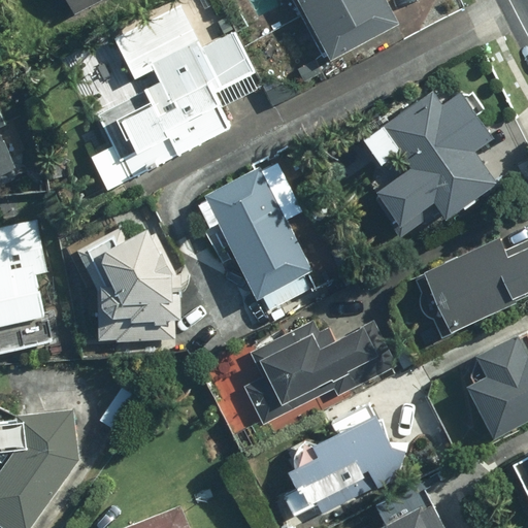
[(103,0),(65,0),(74,14),(103,0)]
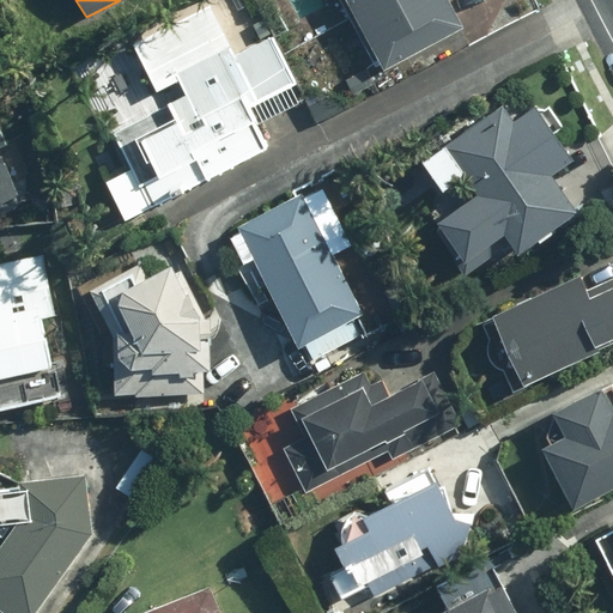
[(338,0),(378,74),(463,29),(448,0),(338,0)]
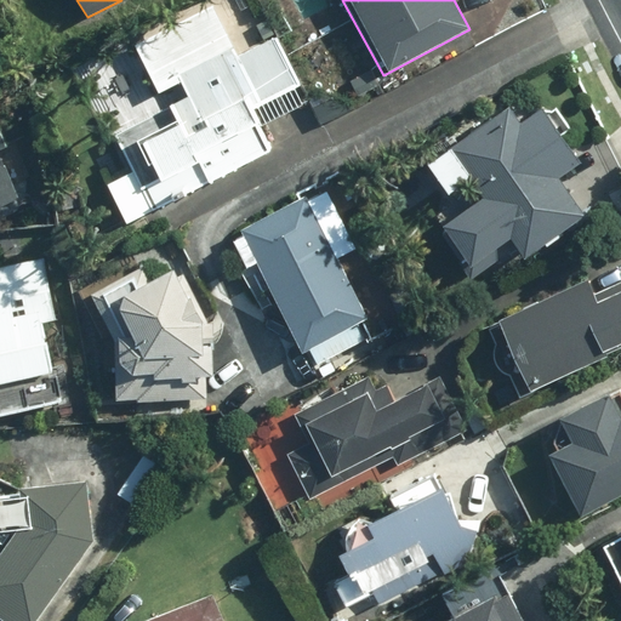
[(239,57),(212,3),(132,43),(158,95),(181,83),(201,124),(189,130),(176,103),(113,135),(131,171),(107,184),(126,222),(273,147),(252,107),(300,83),(277,39),(239,57)]
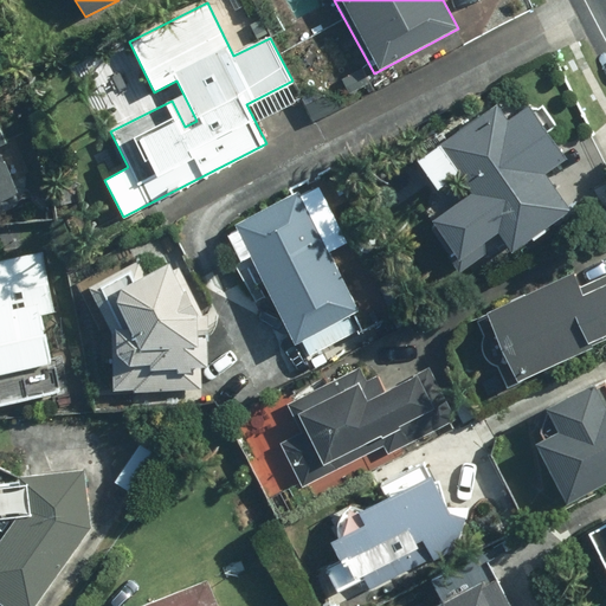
[(567,207),(543,173),(565,158),(526,102),(507,115),(500,105),(418,162),(437,188),(462,172),(477,193),(434,223),(459,257),(494,233),(505,250),(567,207)]
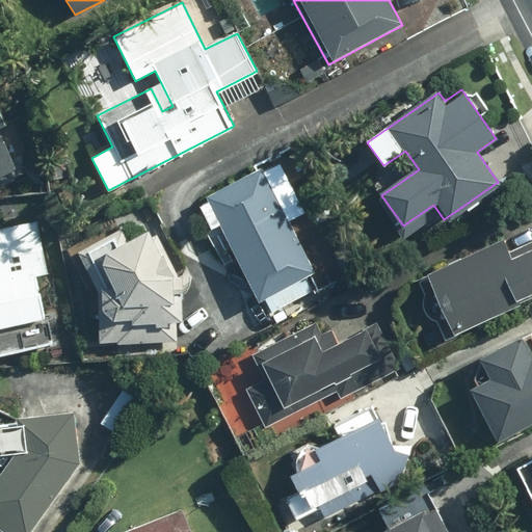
[(0,174),(17,167),(0,129),(0,174)]
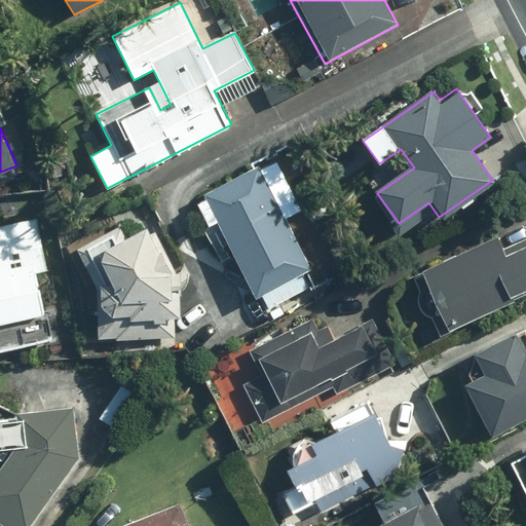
[(196,204),(207,225),(216,220),(256,300),(268,294),(274,306),(308,290),(302,277),(312,272),(280,205),(294,199),(274,159),(203,194),(207,199),(196,204)]
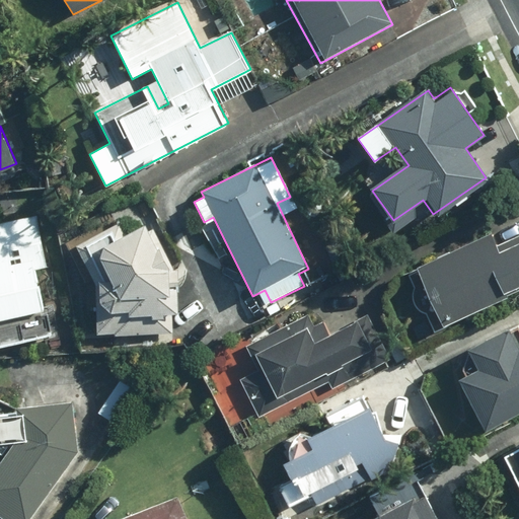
[(0,342),(52,330),(39,268),(49,265),(38,215),(0,222),(0,342)]
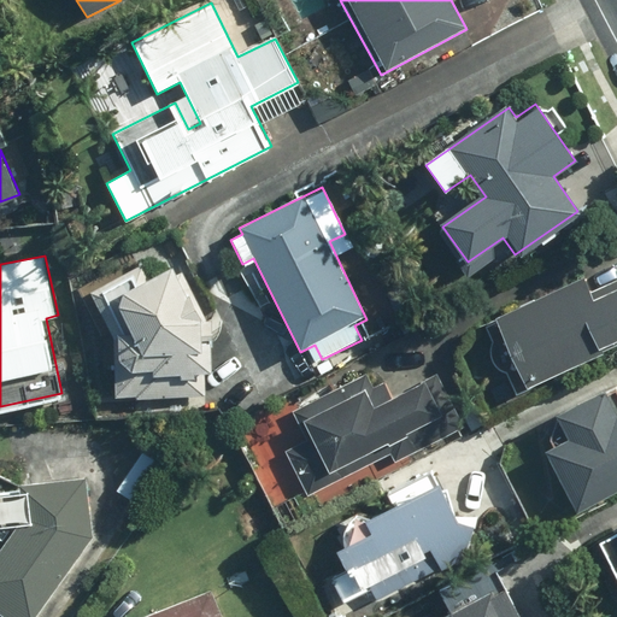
[(87,292),(115,341),(112,411),(205,413),(207,315),(178,264),(156,276),(146,259),(87,292)]
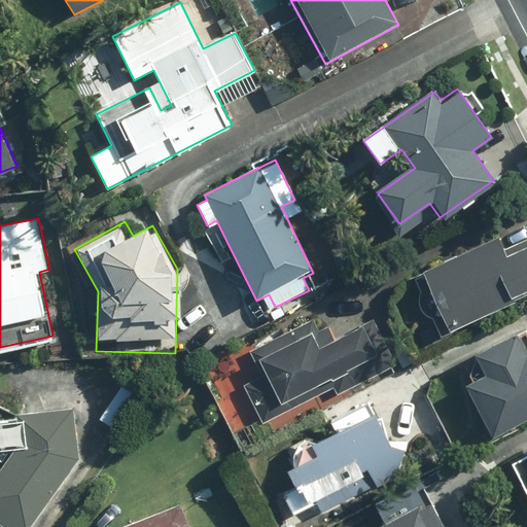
[(412,294),(424,322),(433,318),(441,336),(517,304),(513,295),(526,289),(526,246),(508,254),(498,231),(410,270),(419,291),(412,294)]
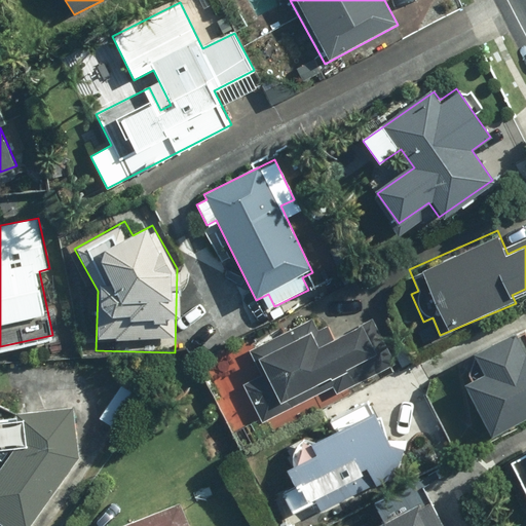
[(290,407),(285,398),(376,351),(363,326),(339,337),(332,323),(316,330),(310,317),(261,342),(265,351),(254,358),(261,373),(237,385),(257,423),(290,407)]
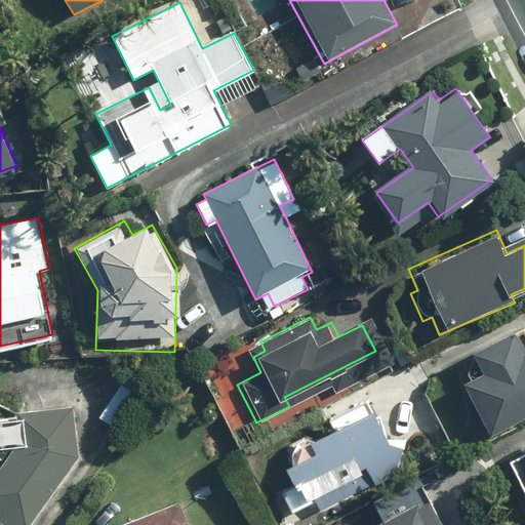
[(524,353),(513,329),(448,362),(487,437),(524,416),(524,353)]
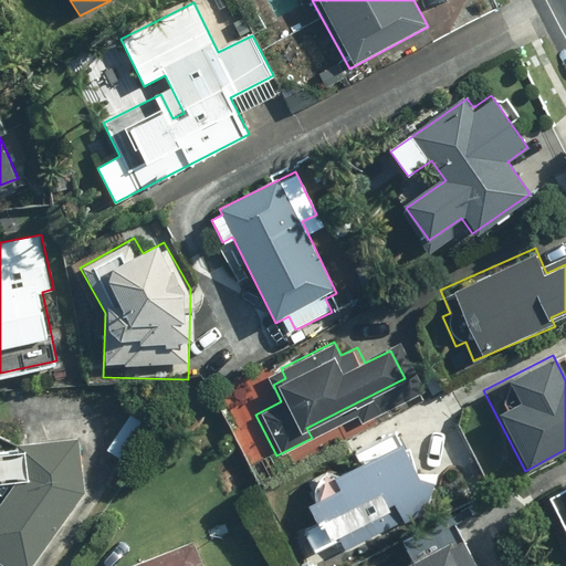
[(362,465),(339,475),(327,470),(314,475),(311,504),(320,523),(291,537),(303,565),(323,565),(439,513),(401,431),(355,452),(362,465)]
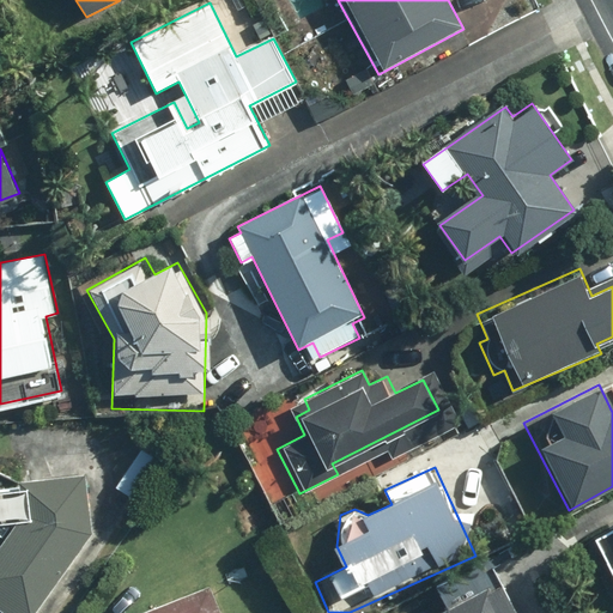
[(0,608),(6,612),(34,612),(91,530),(86,475),(19,479),(18,490),(0,487),(0,533),(10,534),(0,547),(0,608)]
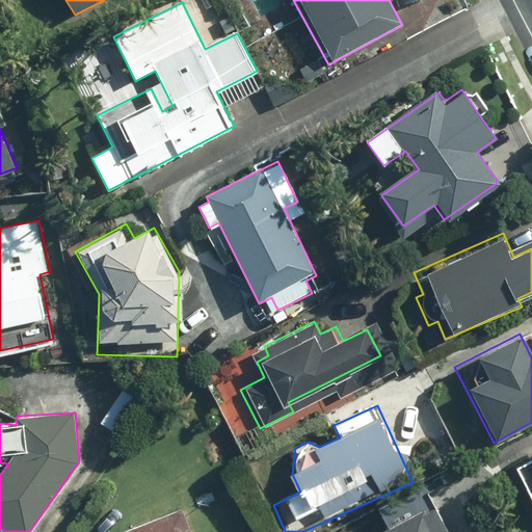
[(531,456),(513,468),(531,497),(531,456)]
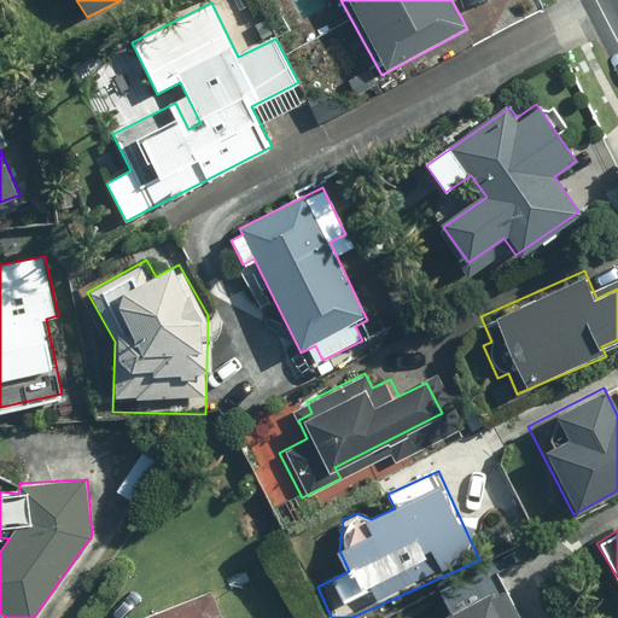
[(450,608),(432,617),(519,617),(493,572),(445,600),(450,608)]
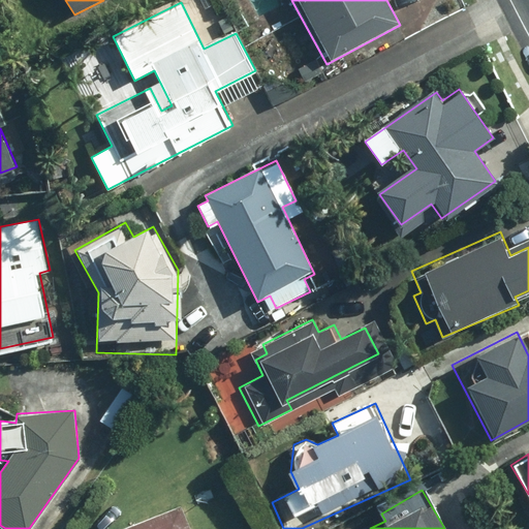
[(190,528),(182,507),(127,528),(190,528)]
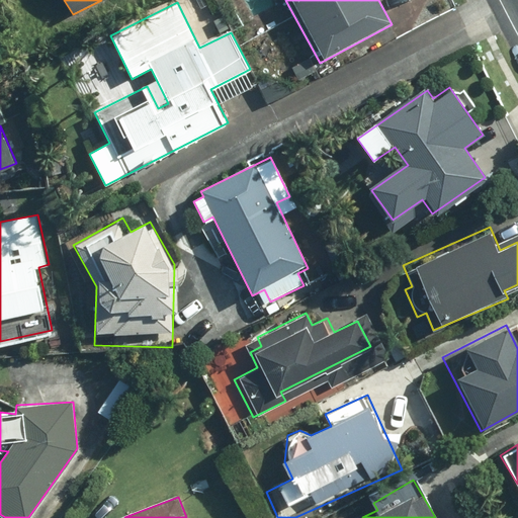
All buildings are outlined.
